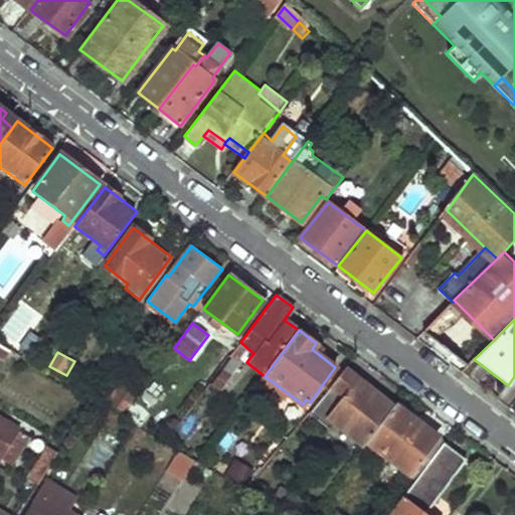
[(390,400),(347,365),(318,403),(360,438),(390,400)]
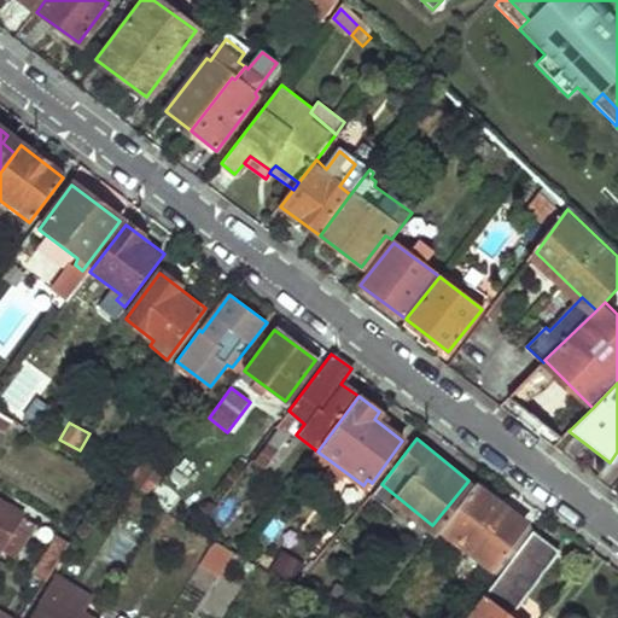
[(277,453),(267,447),(255,461),(264,468),(277,453)]
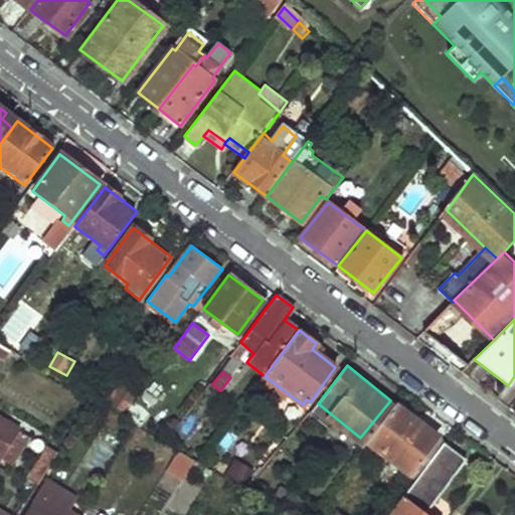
[(437,438),(395,405),(367,443),(409,475),(437,438)]
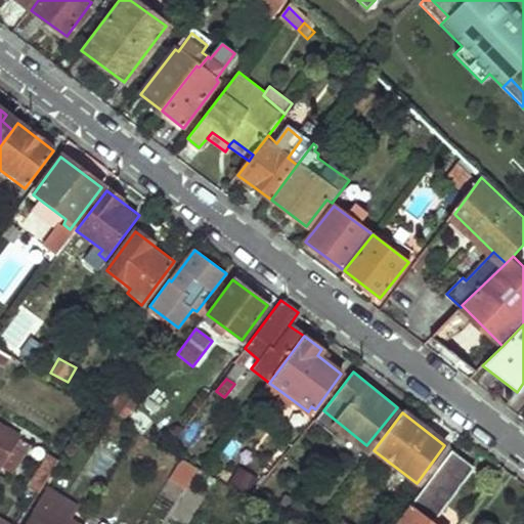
[(0,467),(17,438),(0,427),(0,467)]
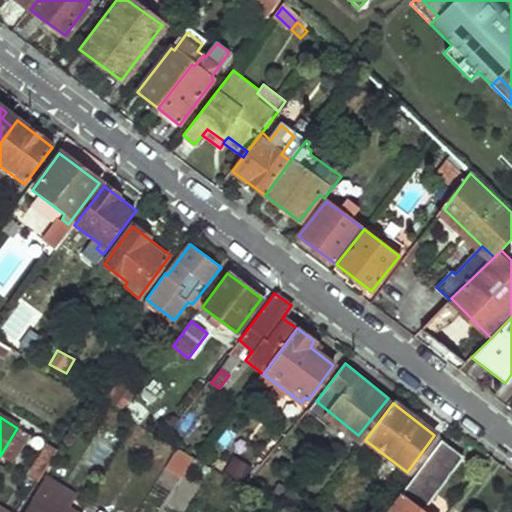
[(462,458),(440,440),(387,511),(423,511),(422,511),(462,458)]
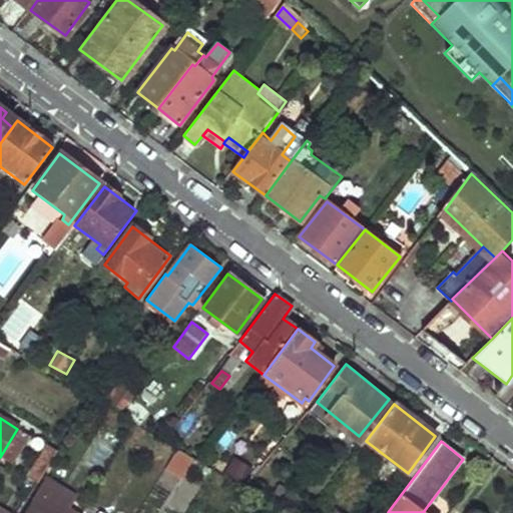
[(176,449),(166,471),(184,479),(193,457),(176,449)]
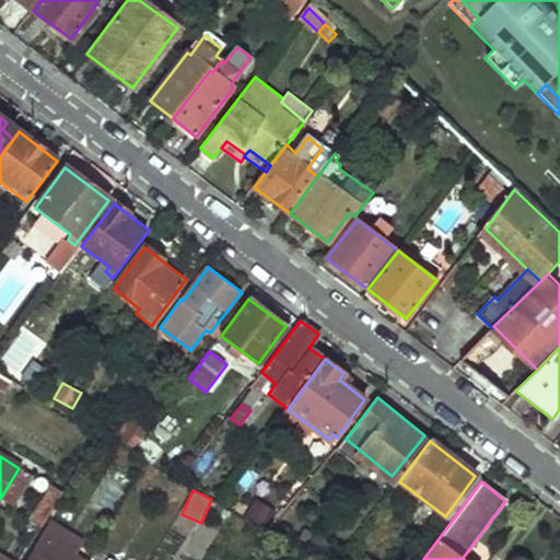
[(322,559),(333,544),(307,528),(296,547),(317,559),(322,559)]
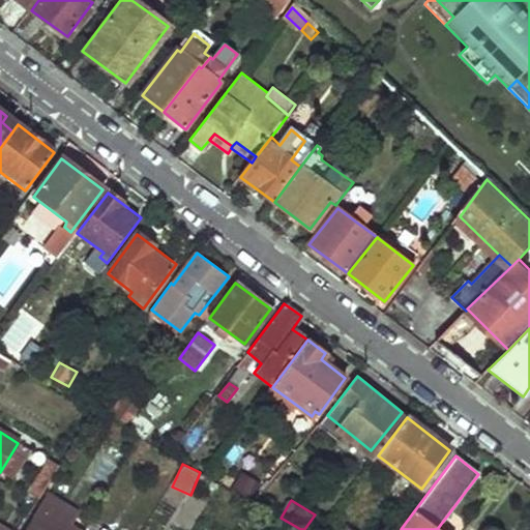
[(27,529),(78,529),(38,506),(28,524),(30,526),(27,529)]
